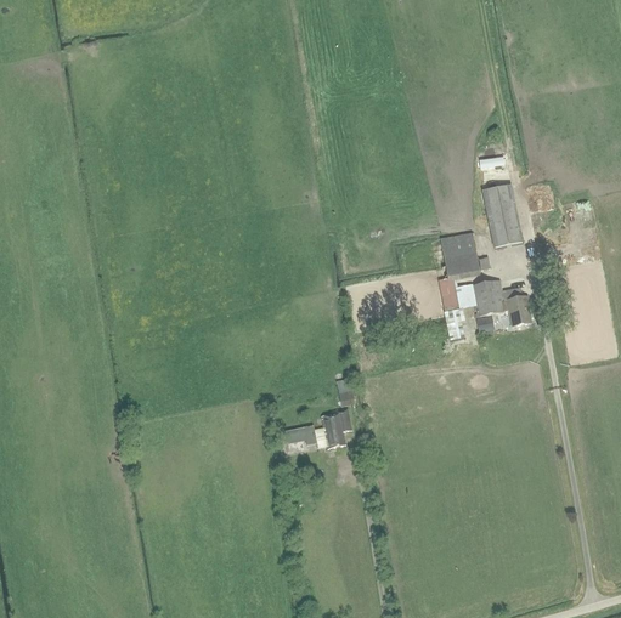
[(481,190),(492,248),(523,242),(511,183),(481,190)]
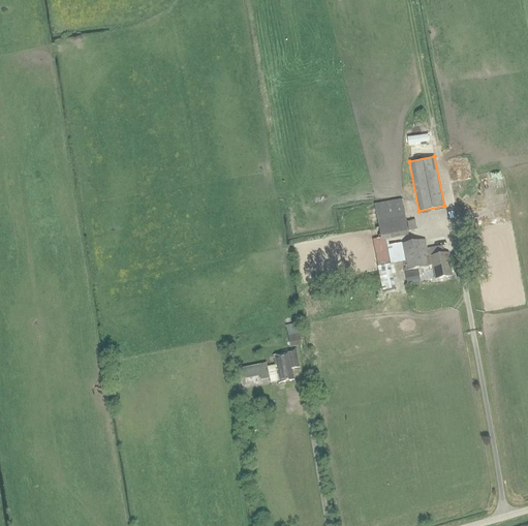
[(404,219),(400,196),(373,202),(378,236),(372,237),(380,288),(398,285),(394,260),(390,261),(386,244),(387,244),(386,234),(408,229),(407,228),(416,227),(414,217),(404,219)]
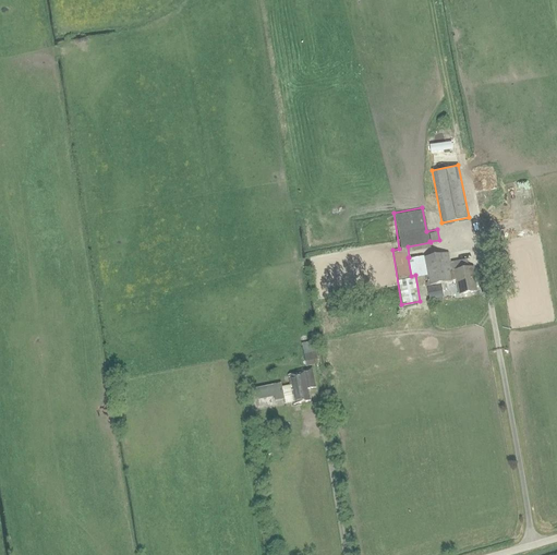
[(447,251),(420,255),(409,257),(411,276),(423,274),(425,284),(452,279),(456,278),(458,292),(475,289),(473,275),(472,265),(468,266),(465,257),(449,260),(447,251)]
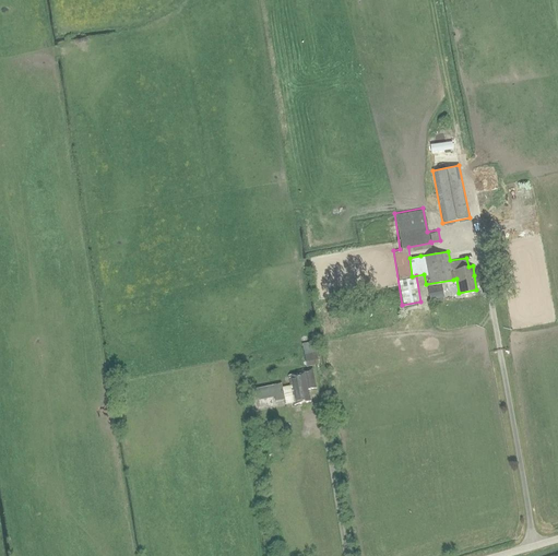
[(429,298),(443,295),(440,283),(426,286),(429,298)]
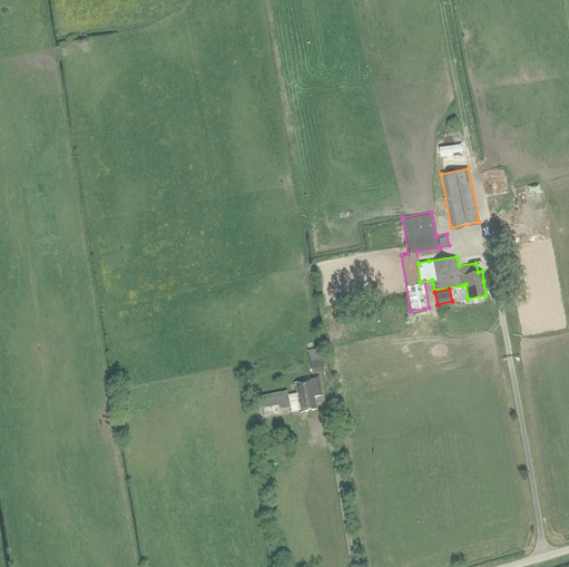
[(312,372),(324,369),(319,345),(306,348),(312,372)]
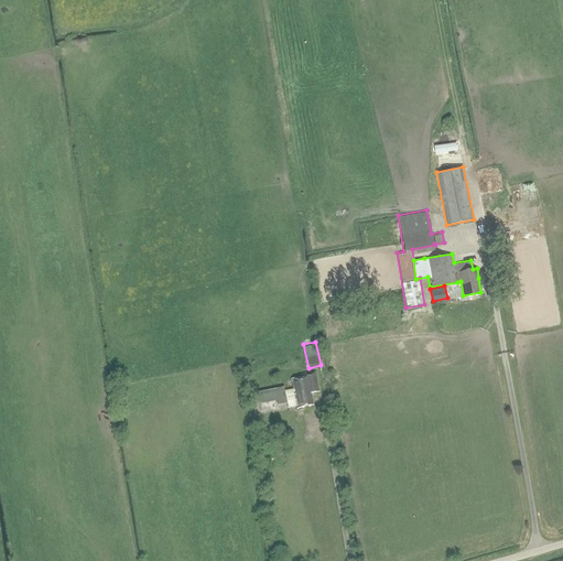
[(311,390),(317,389),(314,370),(303,373),(304,374),(290,377),(292,387),(284,388),(283,385),(258,390),(260,401),(277,398),(278,402),(287,401),(284,391),(293,389),(294,397),(296,397),(298,403),(295,403),(295,406),(314,401),(311,390)]
